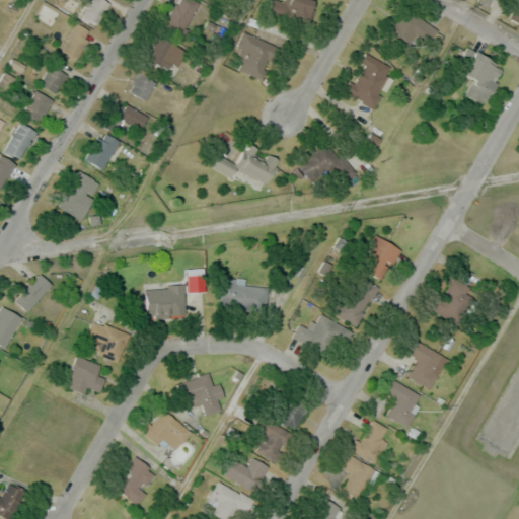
[(109,3),(103,0),(89,0),(81,15),(96,24),(109,3)]
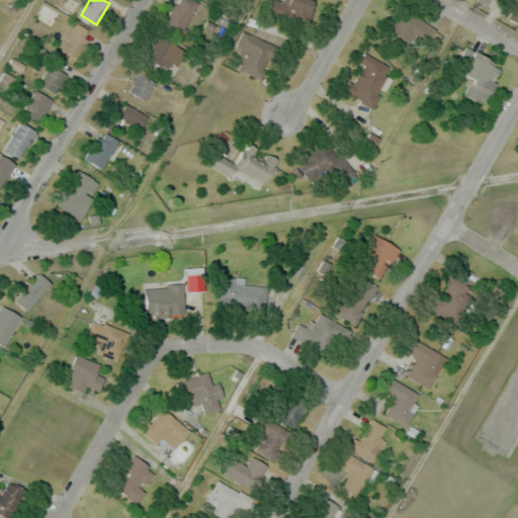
[(175,0),(162,26),(181,36),(198,2),(193,0),(175,0)]
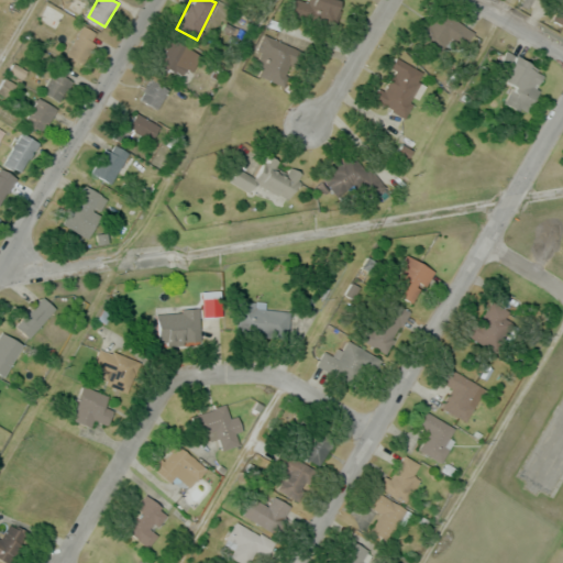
[(342,2),(337,0),(294,0),(290,12),(333,28),(342,2)]
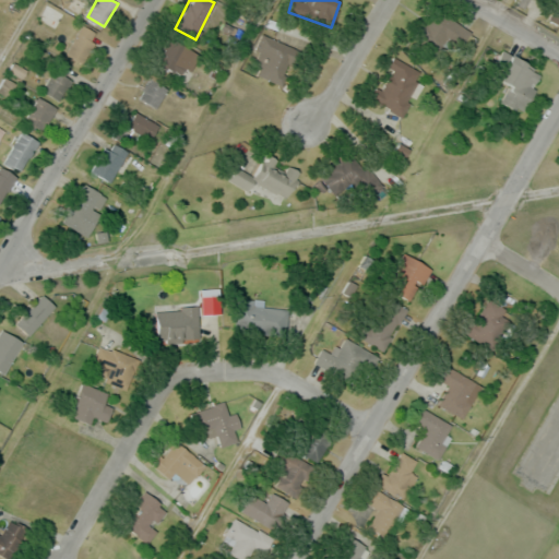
[(558,0),(556,0),(545,11),(558,26),(558,0)]
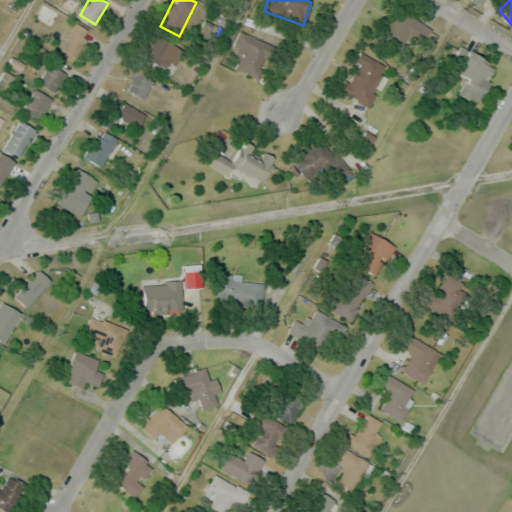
[(431,30),(396,5),(378,30),(412,54),(431,30)]
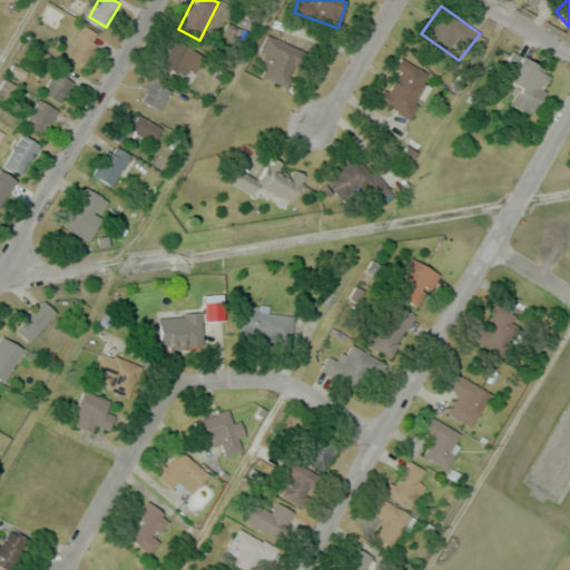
[(77,62),(98,47),(87,32),(66,48),(77,62)]
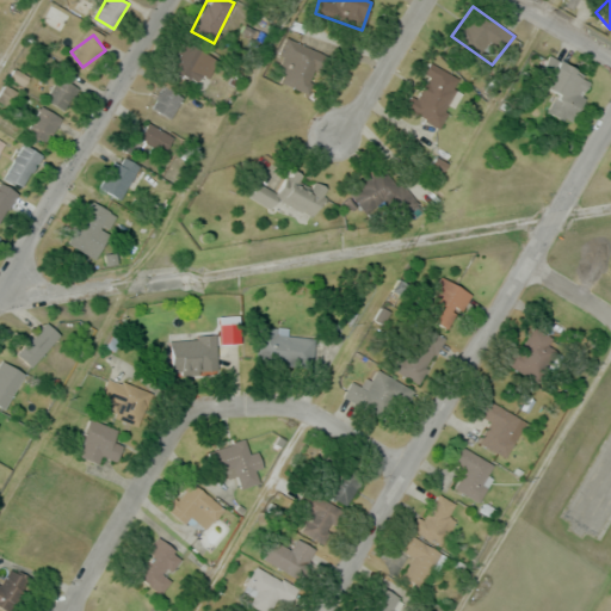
[(275,79),(309,93),(325,53),(290,39),(275,79)]
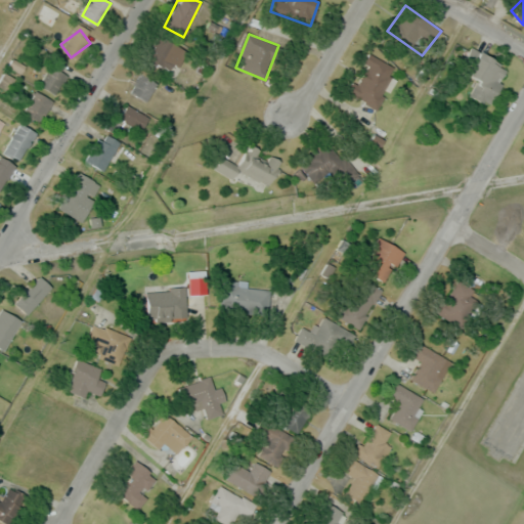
[(185,50),(159,35),(143,60),(170,75),(185,50)]
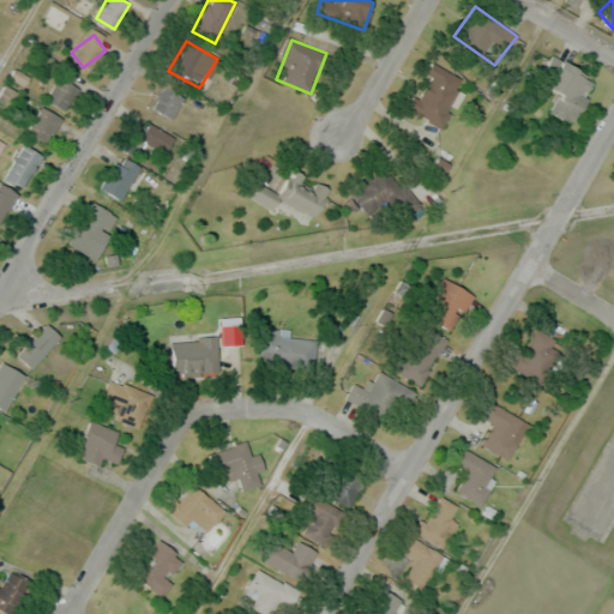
[(551,114),(577,124),(595,74),(552,59),(549,66),(557,68),(551,89),(558,91),(551,114)]
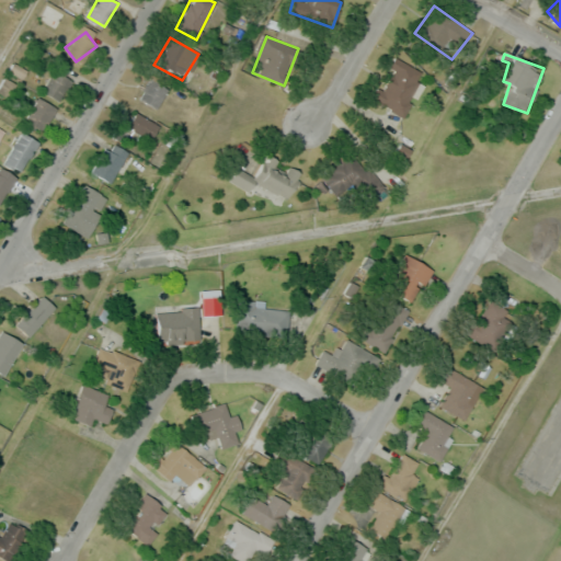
[(373,99),(400,115),(425,75),(398,58),(373,99)]
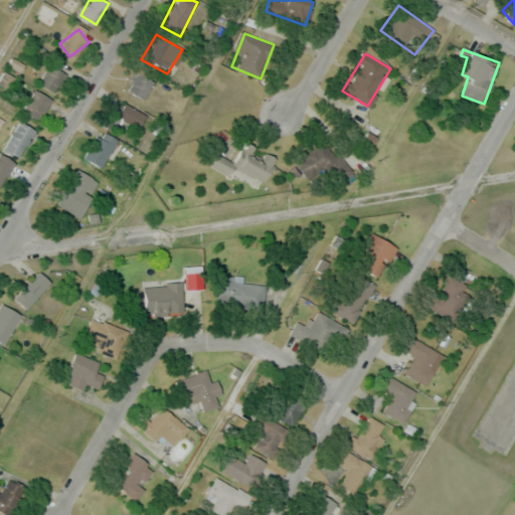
[(66,77),(58,67),(64,62),(59,57),(36,77),(50,93),(66,77)]
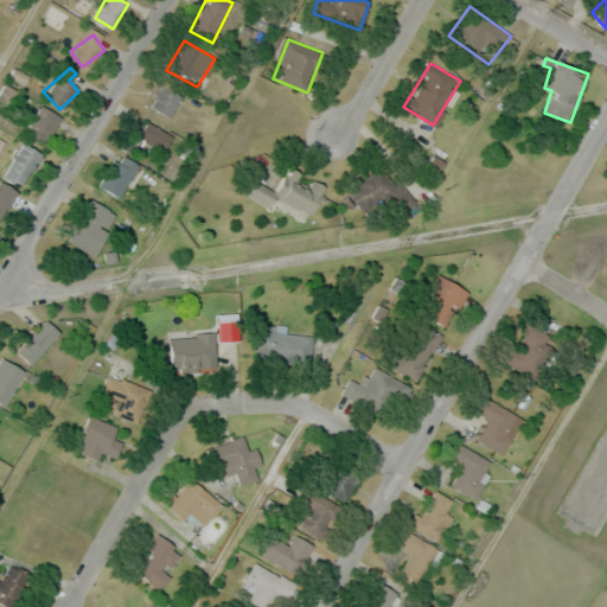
[(168,117),(181,97),(161,85),(149,107),(168,117)]
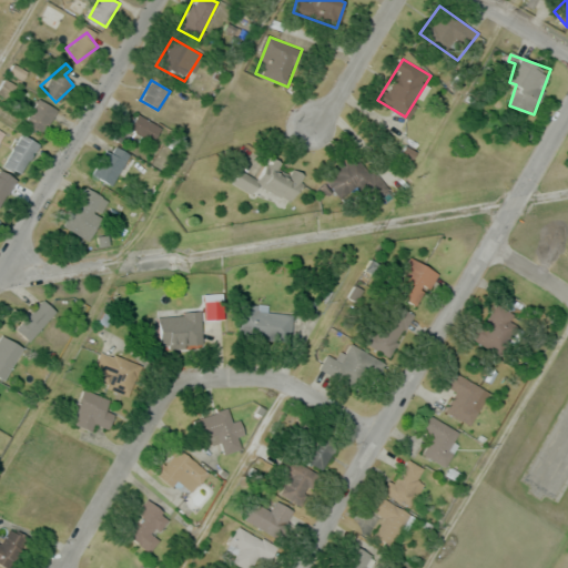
[(42,134),(57,110),(37,98),(22,122),(42,134)]
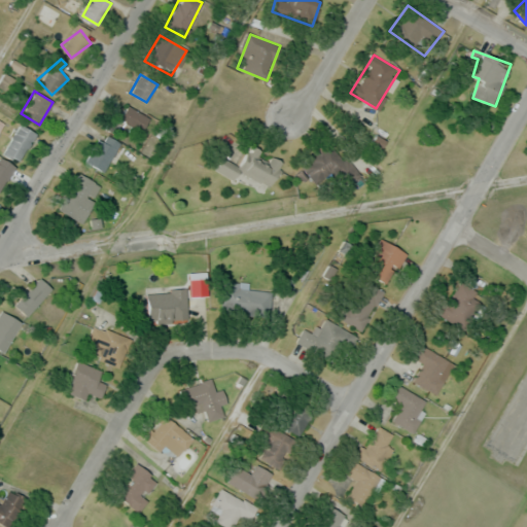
[(117,119),(140,133),(149,117),(127,104),(117,119)]
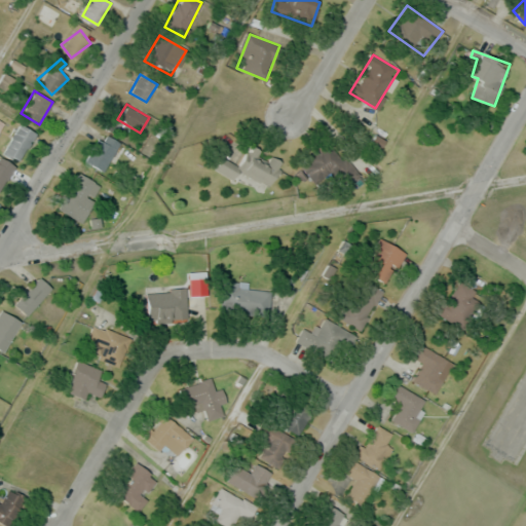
[(37,135),(21,123),(2,151),(17,161),(37,135)]
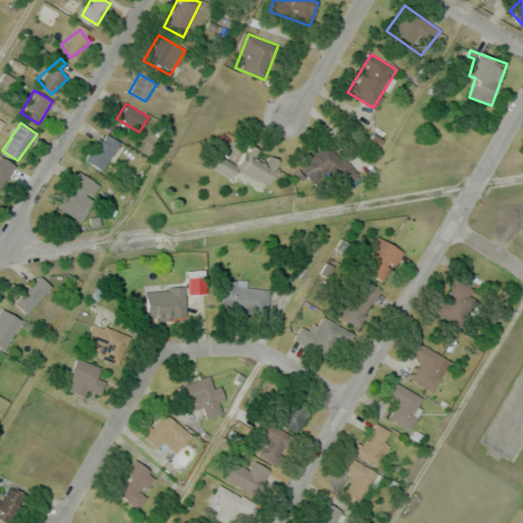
[(119,142),(101,132),(85,161),(103,171),(119,142)]
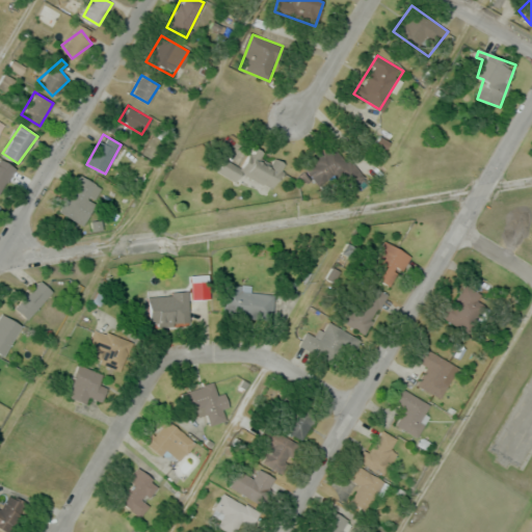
[(317,187),(337,173),(348,188),(362,179),(337,144),(303,168),(317,187)]
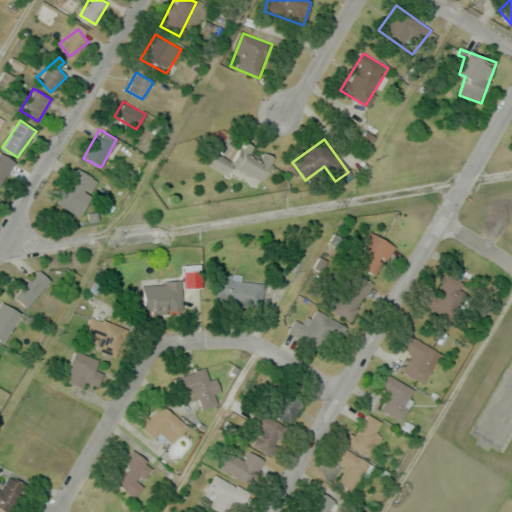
[(232,162),(215,152),(209,164),(228,175),(233,166),(262,182),(275,158),(244,141),(232,162)]
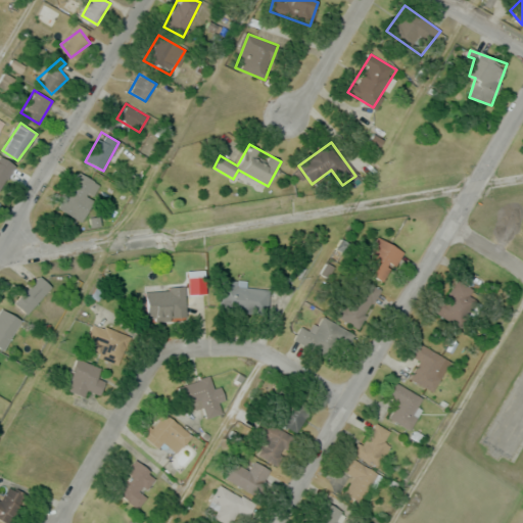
[(0,188),(15,168),(0,155),(0,188)]
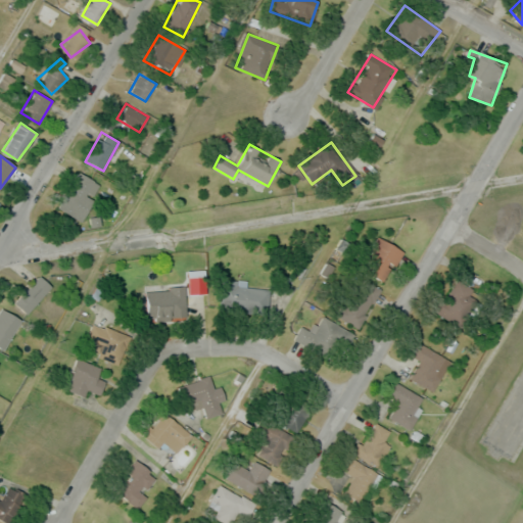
[(55,204),(77,221),(101,188),(80,172),(55,204)]
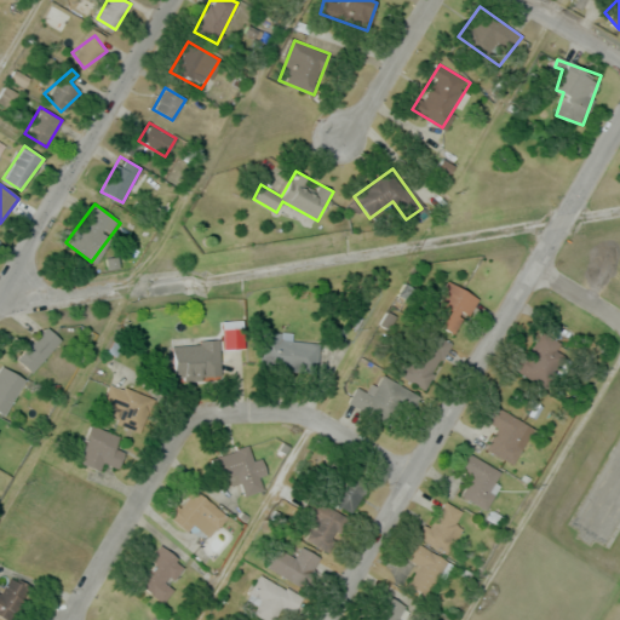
[(477,298),(446,280),(424,317),(455,336),(477,298)]
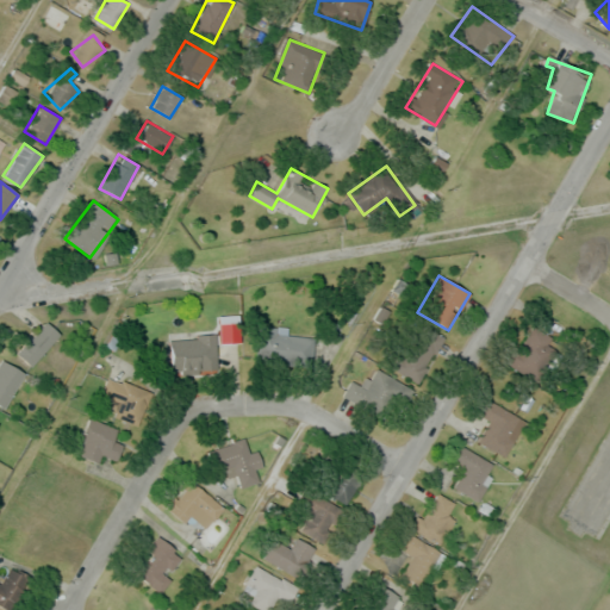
[(419,383),(442,335),(412,319),(388,367),(419,383)]
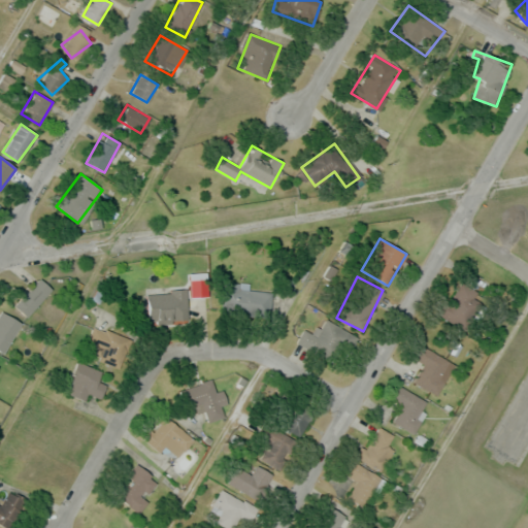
[(14,305),(26,317),(52,290),(40,278),(14,305)]
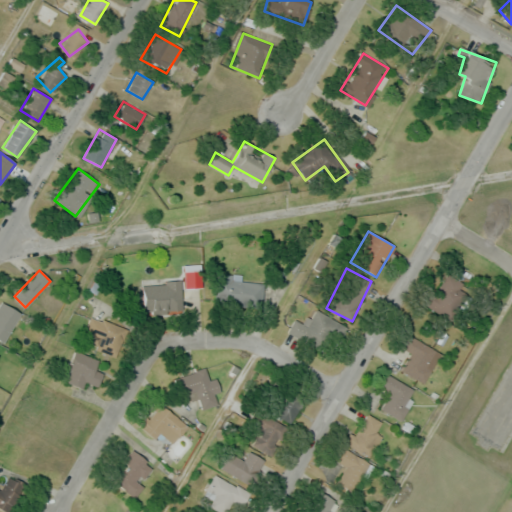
[(425,306),(449,319),(467,286),(443,273),(425,306)]
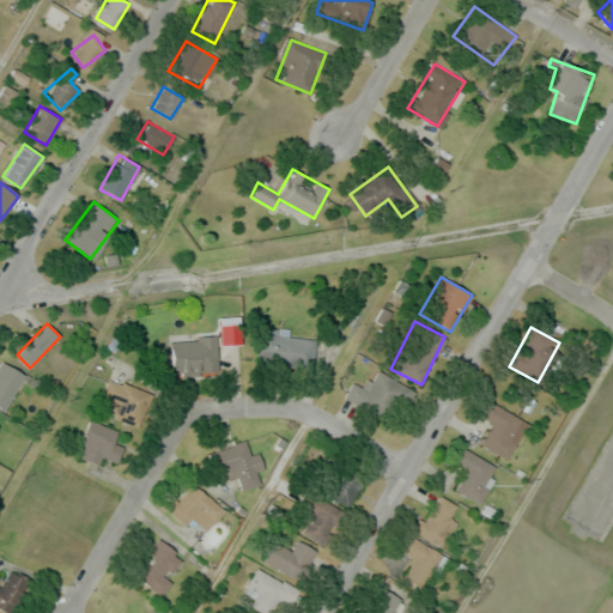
[(311,369),(316,337),(262,329),(258,362),(311,369)]
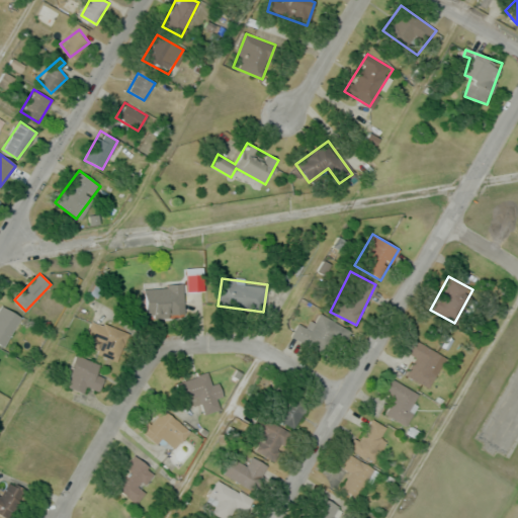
[(184,316),(183,284),(144,284),(144,316),(184,316)]
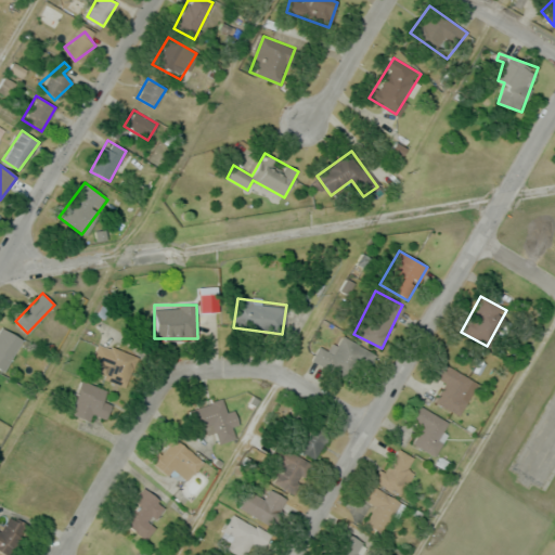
[(23,340),(0,325),(0,369),(3,371),(23,340)]
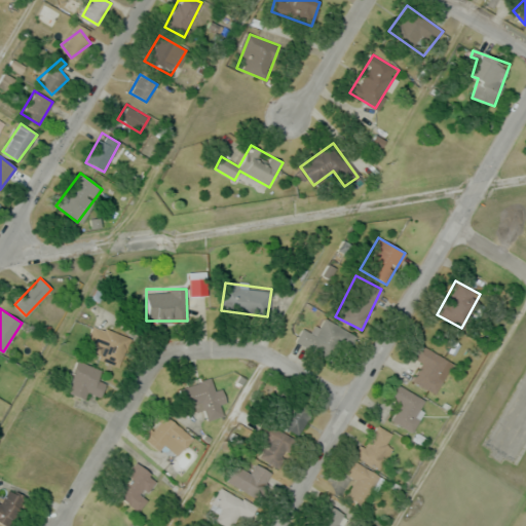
[(341,364),(355,335),(324,318),(315,335),(301,328),(295,341),(341,364)]
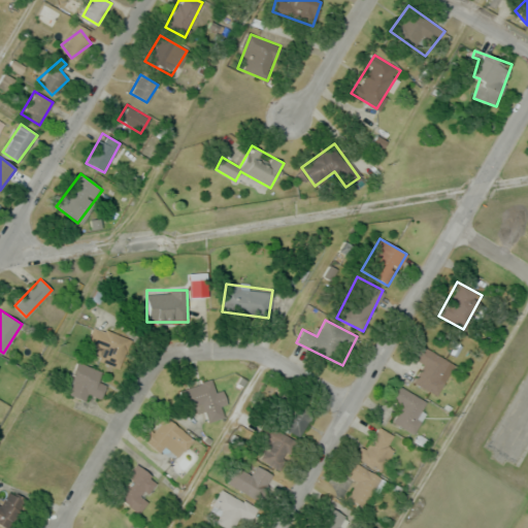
[(130,338),(92,326),(87,342),(95,345),(91,358),(121,367),(130,338)]
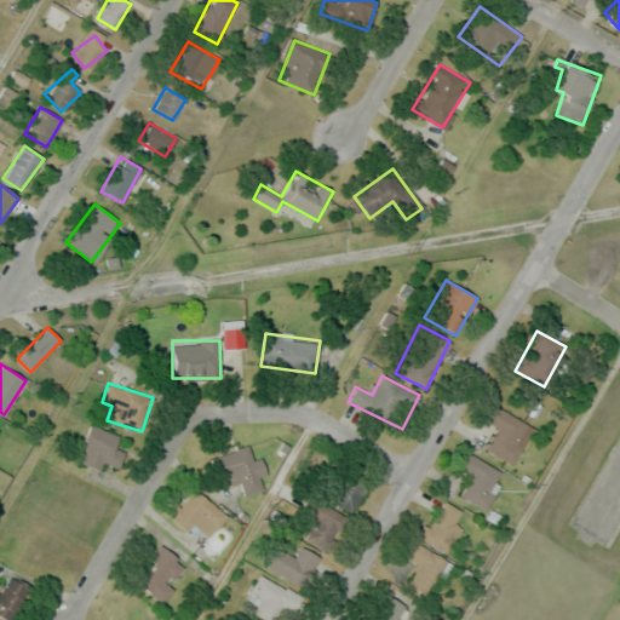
[(484,448),(512,464),(533,428),(492,405),(483,419),(497,426),(484,448)]
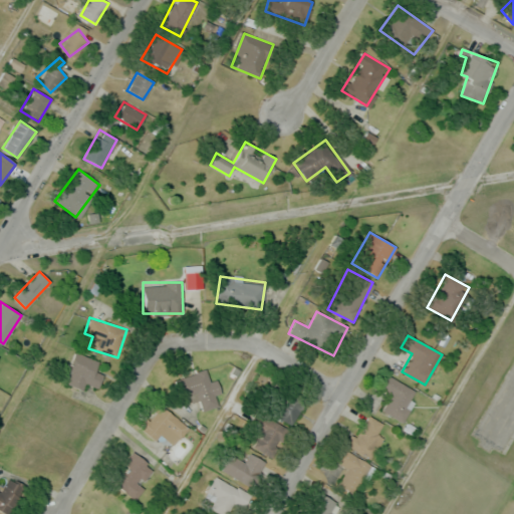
[(103,378),(85,354),(62,370),(78,393),(91,382),(93,387),(103,378)]
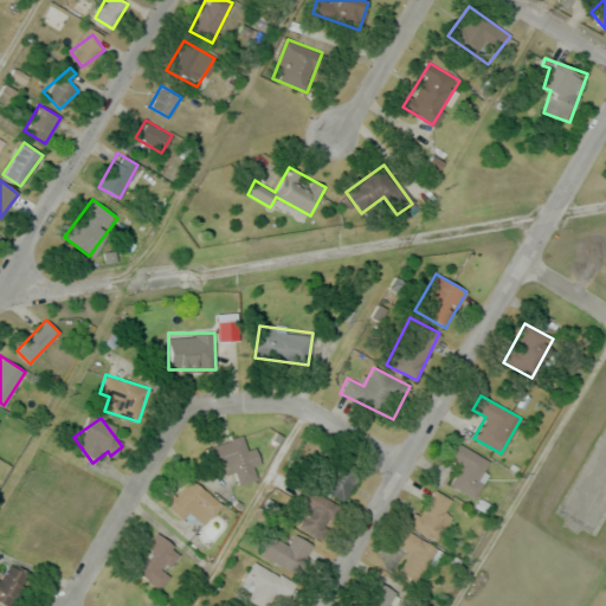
[(240,484),(257,478),(252,465),(260,463),(255,446),(249,449),(243,434),(210,447),(221,477),(236,471),(240,484)]
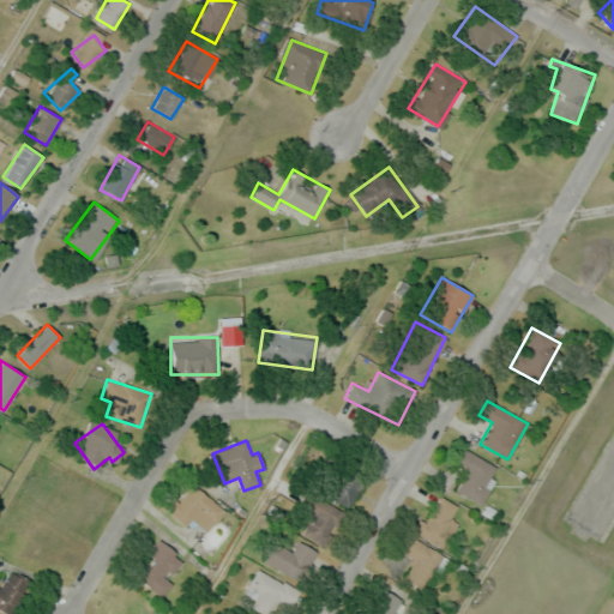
[(499,470),(462,447),(455,461),(468,469),(456,489),(479,504),(499,470)]
